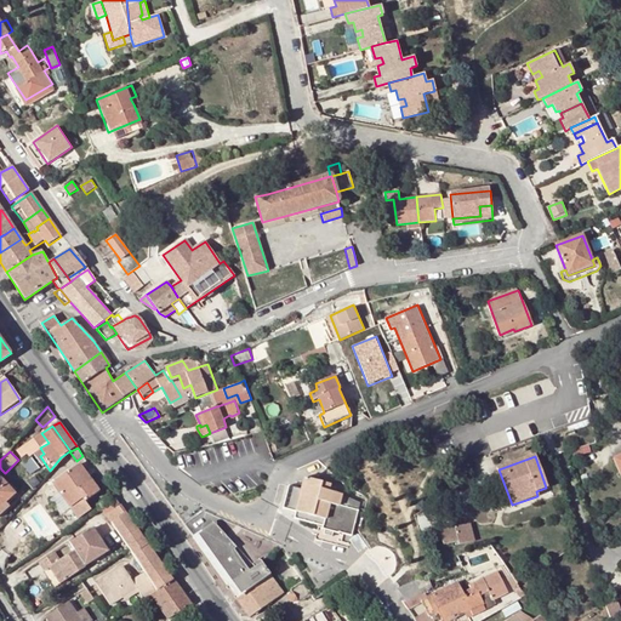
[(79,465),(53,483),(70,507),(83,499),(86,502),(100,493),(79,465)]
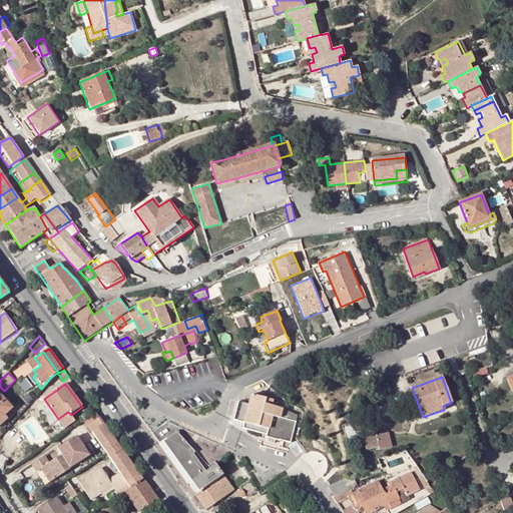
[(0,417),(3,414),(11,407),(0,394),(0,417)]
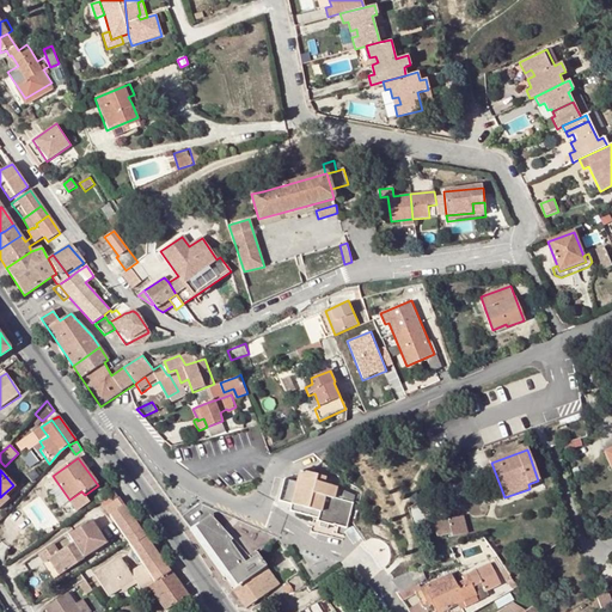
[(359,505),(353,503),(353,502),(336,499),(338,488),(325,483),(326,477),(317,475),(312,470),(308,472),(300,470),(297,483),(286,479),(280,501),(291,505),(289,510),(317,519),(317,520),(320,521),(319,525),(328,527),(329,524),(346,528),(348,522),(354,524),(359,505)]
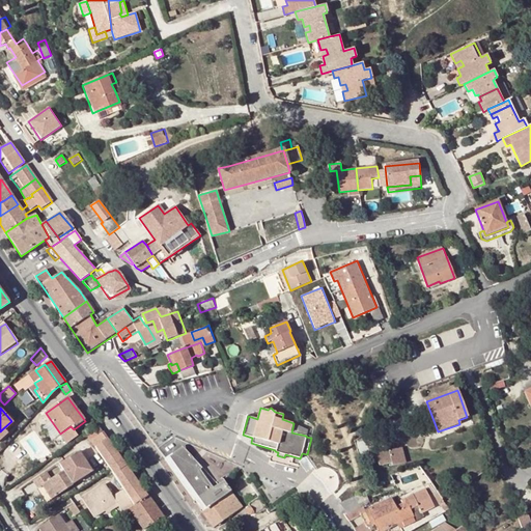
[(95,449),(107,441),(96,426),(63,449),(66,454),(73,450),(73,449),(81,444),(82,447),(90,441),(95,449)]
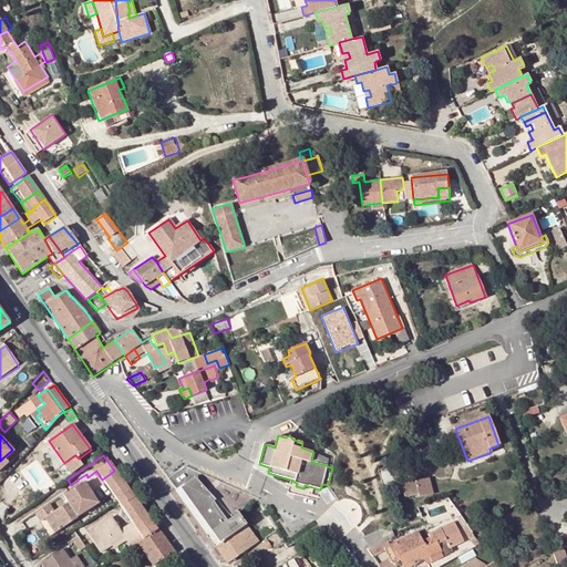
[(102,480),(117,502),(121,507),(134,498),(114,471),(102,480)]
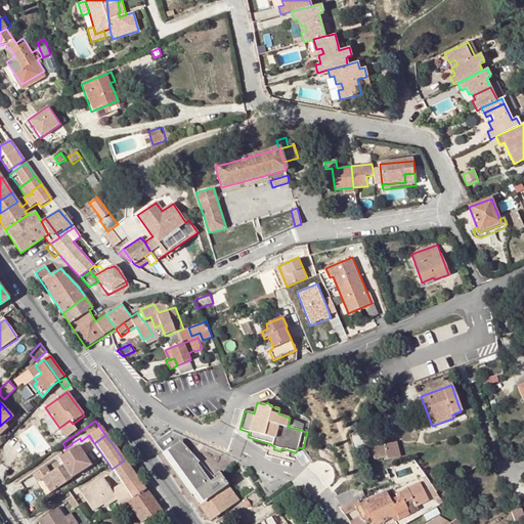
[(164,452),(173,467),(182,479),(192,493),(197,489),(205,501),(229,485),(230,484),(224,474),(216,479),(181,440),(164,452)]
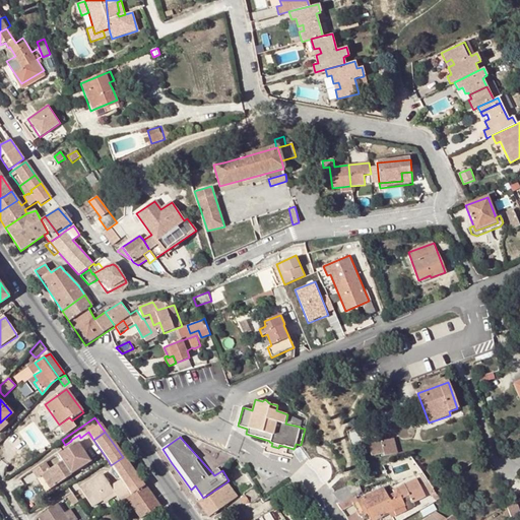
[(393,438),(369,444),(372,456),(383,453),(384,456),(396,452),(393,438)]
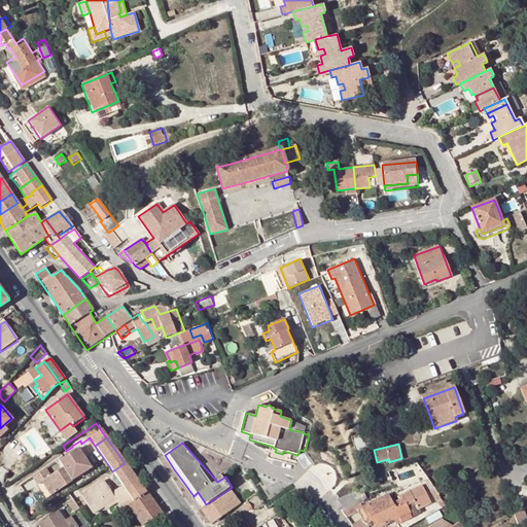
[(125,463),(112,471),(123,487),(133,501),(147,492),(128,467),(125,463)]
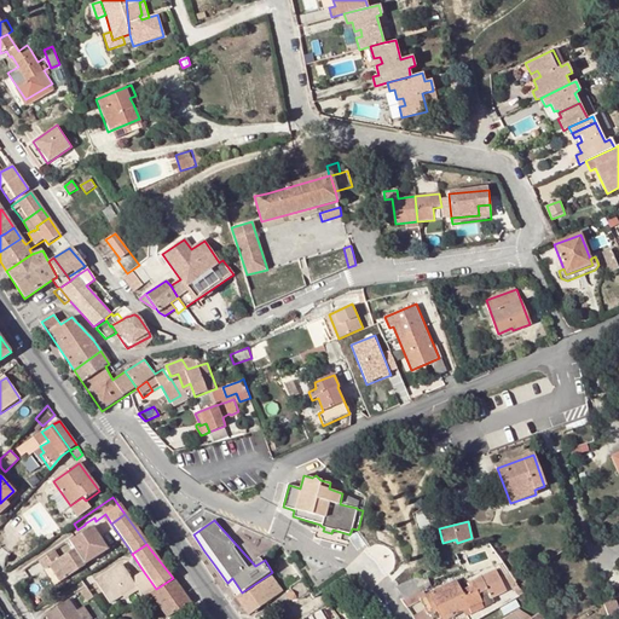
[(53,551),(39,561),(44,568),(48,566),(58,583),(85,567),(74,549),(58,559),(53,551)]
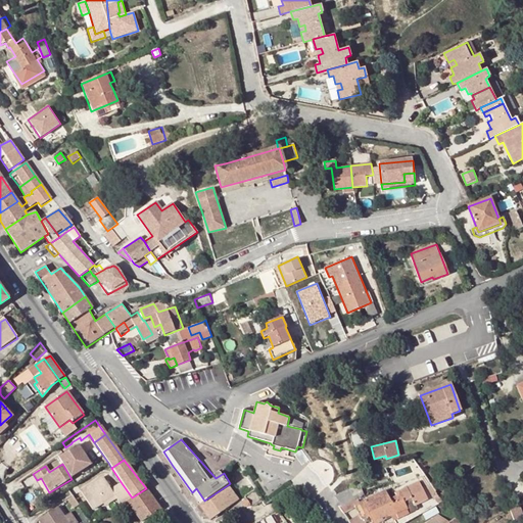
[(434,495),(435,494),(437,492),(436,490),(424,475),(422,477),(434,495)]
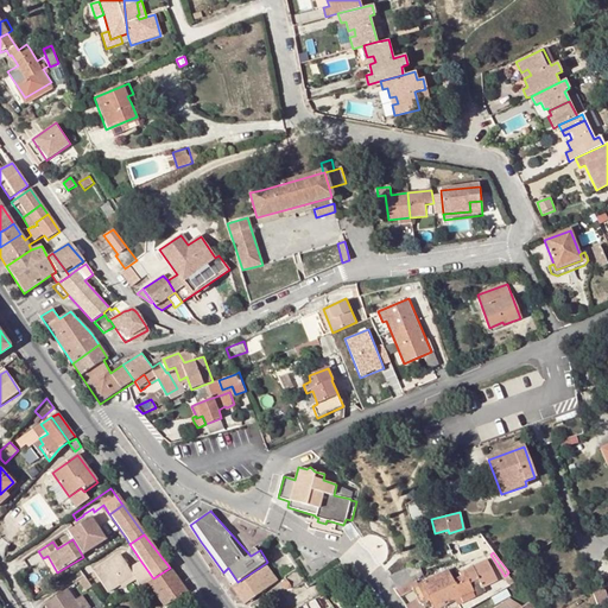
[(153,578),(141,562),(130,569),(119,555),(114,557),(130,578),(133,576),(137,581),(141,587),(147,583),(153,578)]
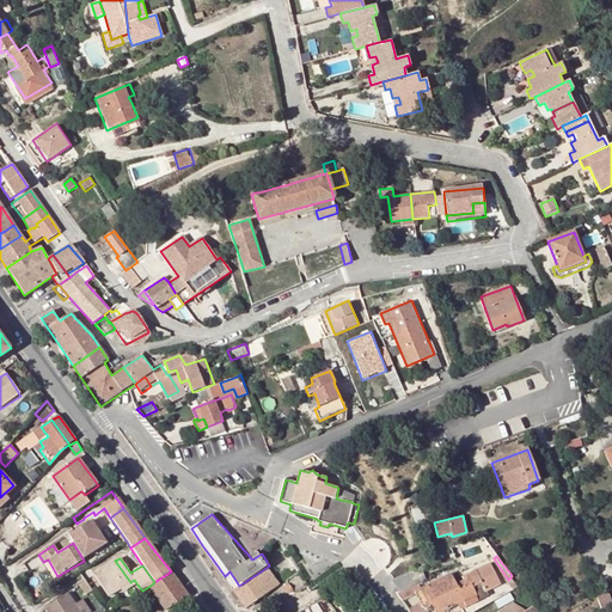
[(130,582),(115,561),(93,575),(108,598),(123,588),(130,582)]
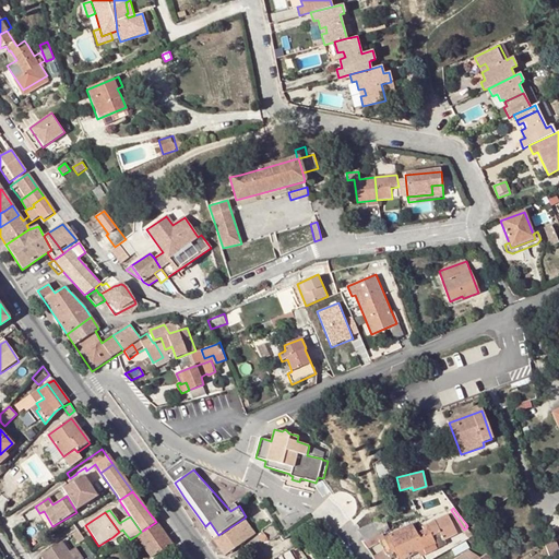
[(413,524),(384,539),(388,545),(393,543),(395,549),(401,558),(402,558),(421,549),(424,554),(444,544),(444,542),(443,542),(458,534),(447,513),(423,526),(425,530),(417,533),(413,524)]
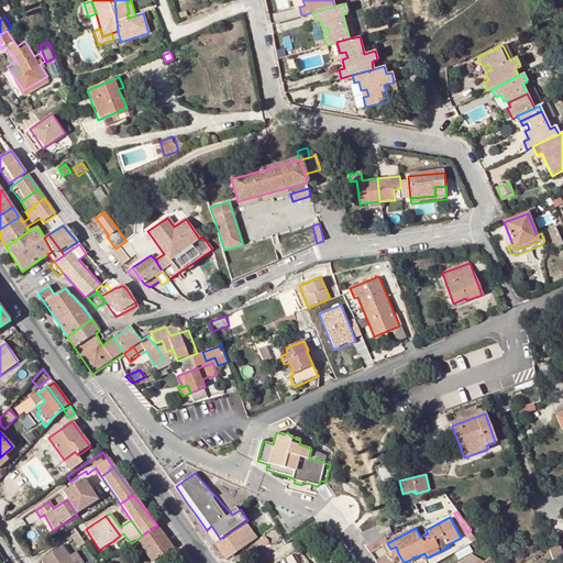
[(227,559),(258,538),(246,521),(220,539),(214,542),(227,559)]
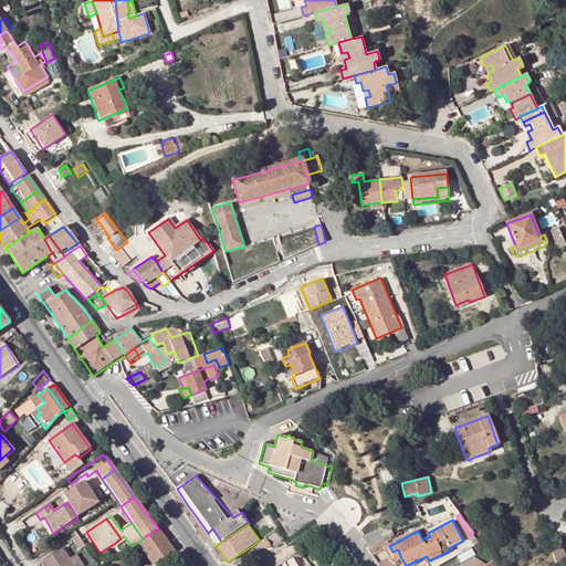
[(388,537),(384,526),(363,535),(369,546),(388,537)]
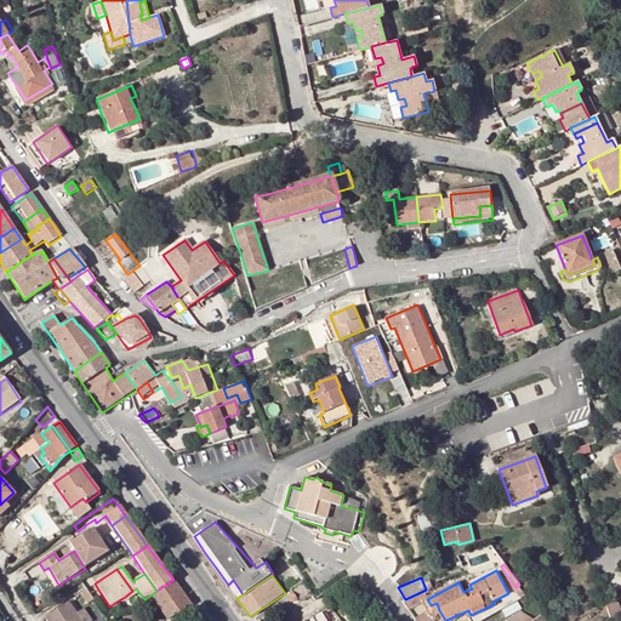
[(157,604),(160,609),(167,620),(191,605),(174,580),(157,591),(151,596),(157,604)]
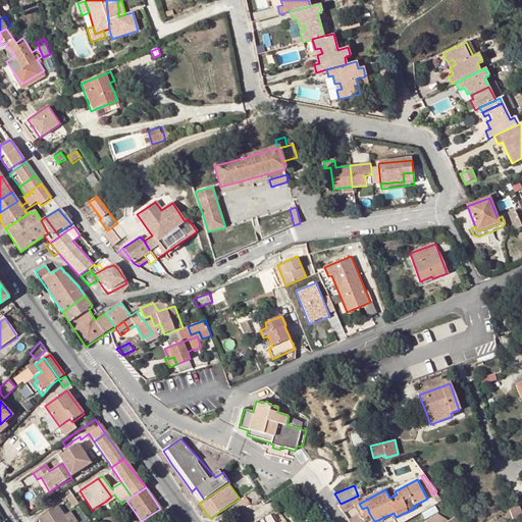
[(196,487),(192,491),(199,503),(204,500),(196,487)]
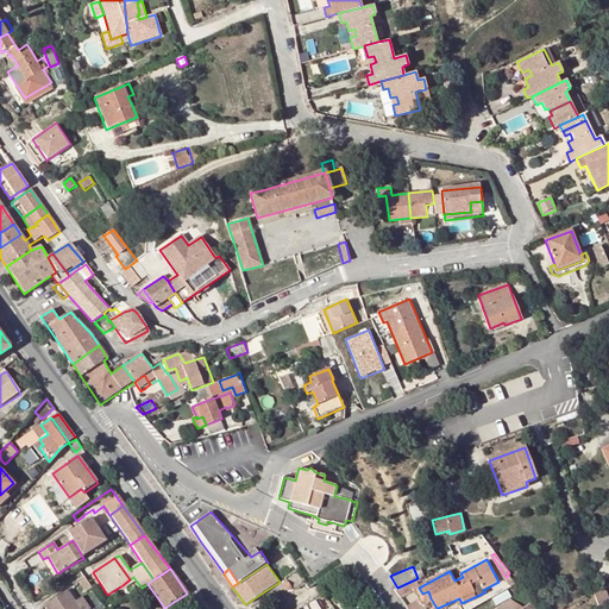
[(293,590),(305,582),(299,571),(286,579),(287,581),(284,583),(283,584),(282,585),(282,588),(283,589),(284,590),(286,591),(288,591),(289,590),(292,589),(293,590)]
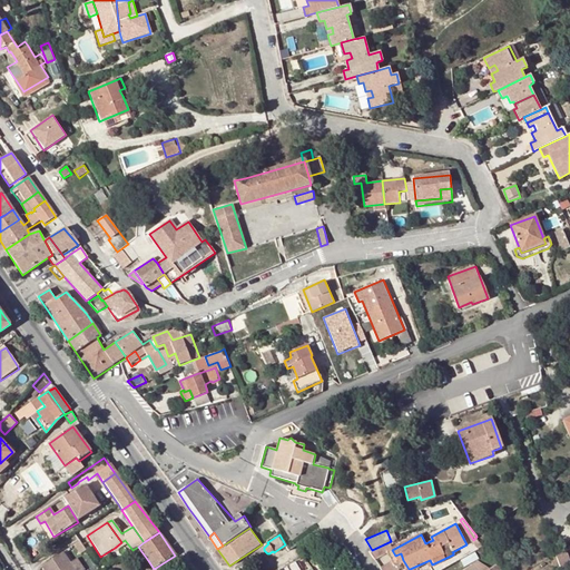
[(474,539),(480,547),(484,544),(482,542),(479,539),(477,537),(474,539)]
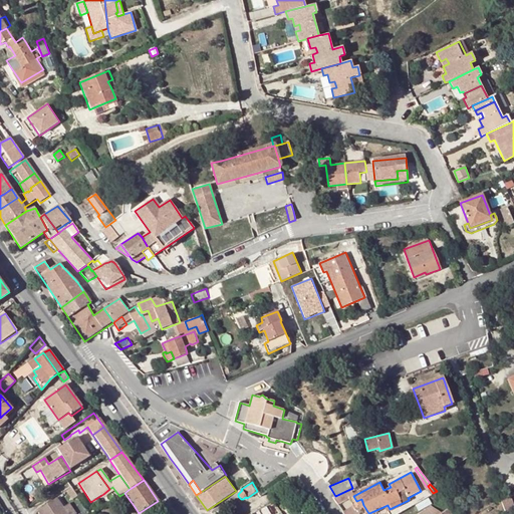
[(71,488),(65,491),(70,499),(76,496),(71,488)]
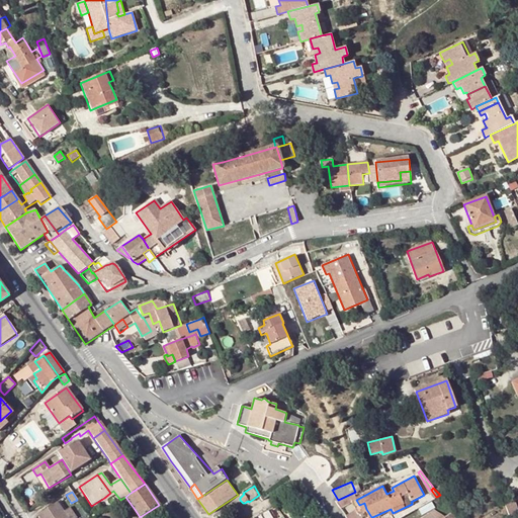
[(110,493),(104,498),(106,501),(113,497),(110,493)]
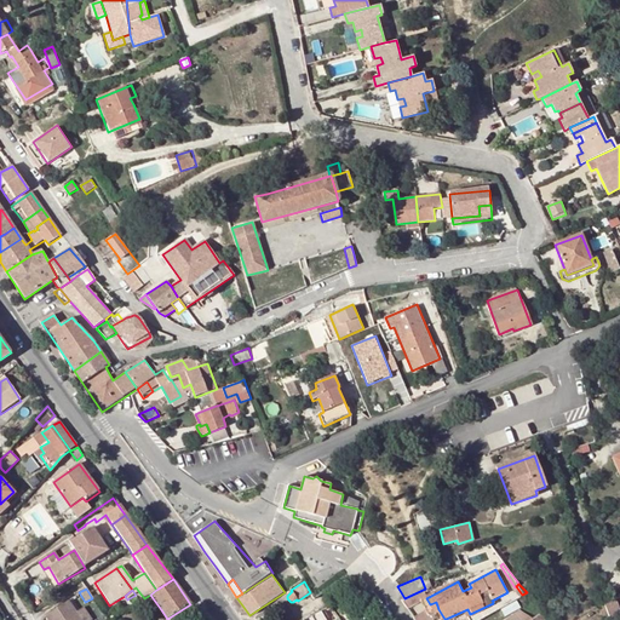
[(619,616),(619,614),(613,598),(606,601),(613,619),(619,616)]
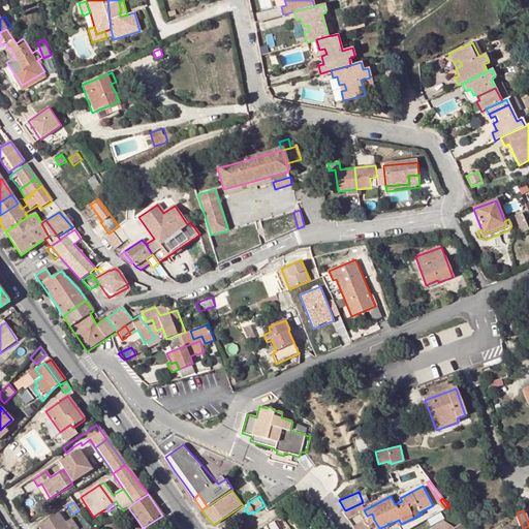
[(57,512),(38,525),(40,528),(68,528),(63,522),(57,512)]
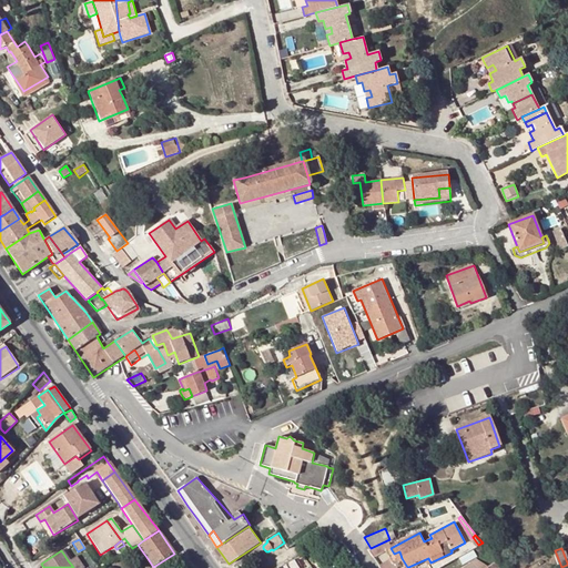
[(75,555),(68,560),(73,567),(80,567),(83,566),(75,555)]
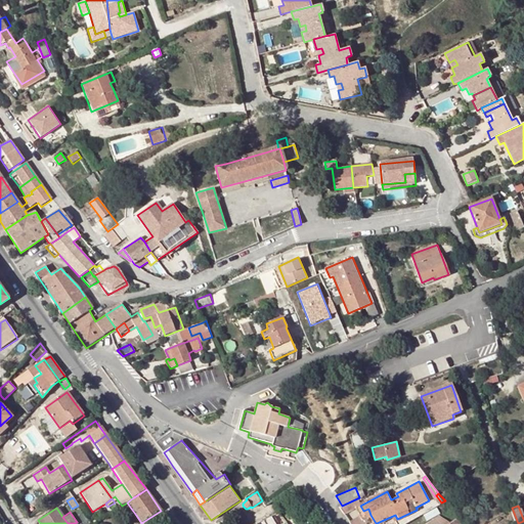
[(287,523),(277,512),(255,523),(287,523)]
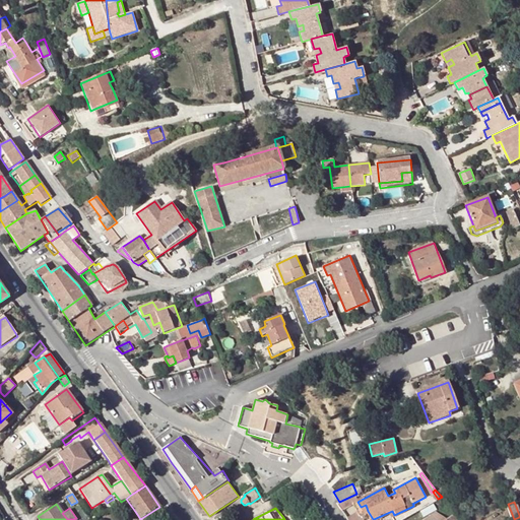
[(458,519),(454,513),(447,518),(436,510),(419,519),(458,519)]
